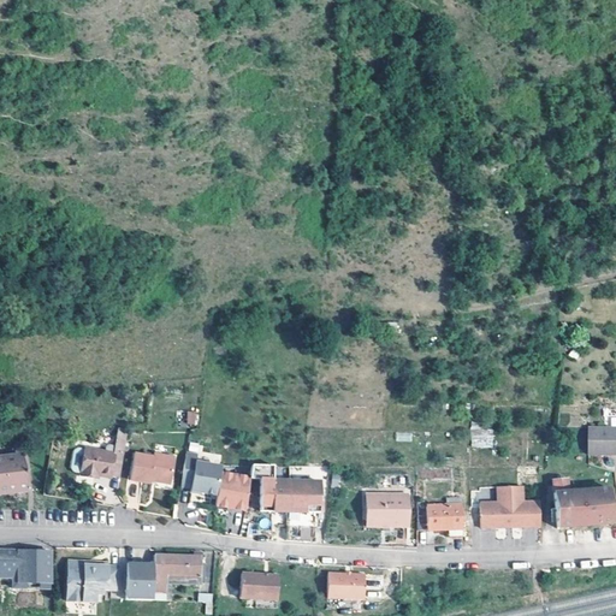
[(187,412),(187,425),(199,425),(199,412),(187,412)]
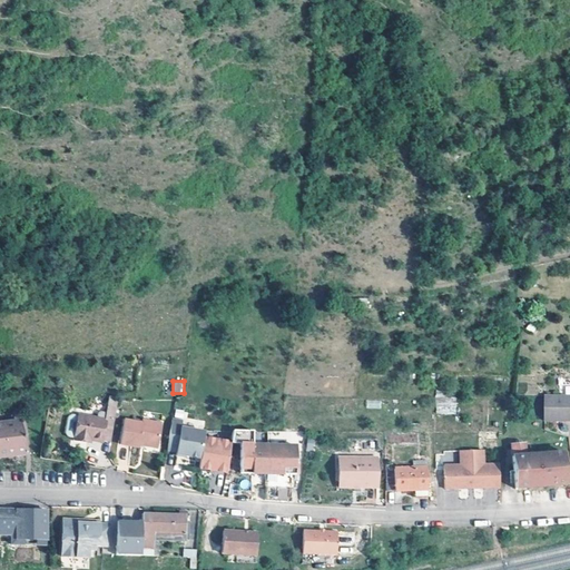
[(435,395),(436,414),(457,414),(457,395),(435,395)]
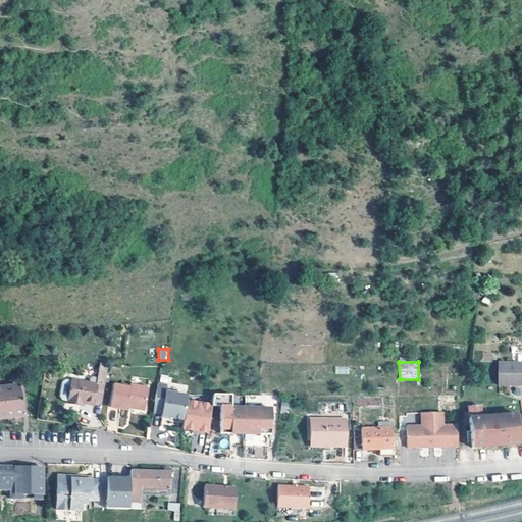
[(521,384),(521,363),(496,365),(497,386),(521,384)]
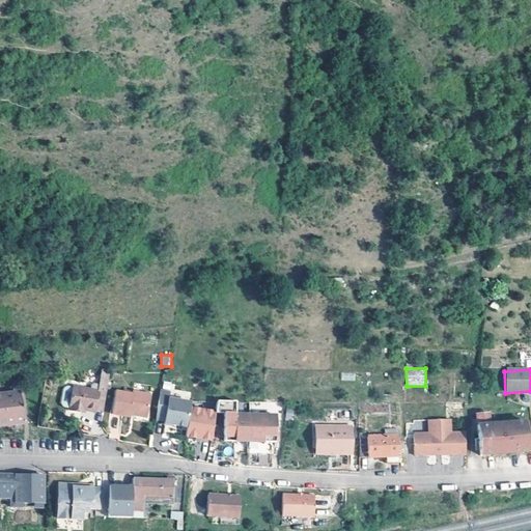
[(107,371),(107,370),(100,370),(95,390),(71,386),(66,409),(78,411),(78,409),(91,411),(92,410),(101,412),(107,371)]
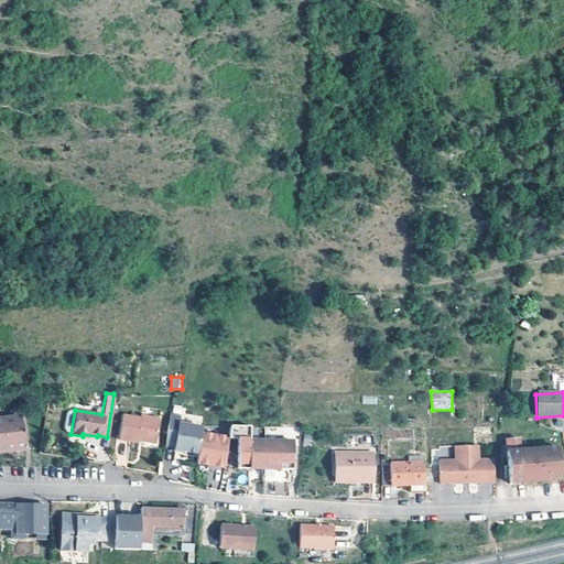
[(137,419),(119,415),(115,440),(134,443),(134,440),(152,443),(156,419),(138,415),(137,419)]
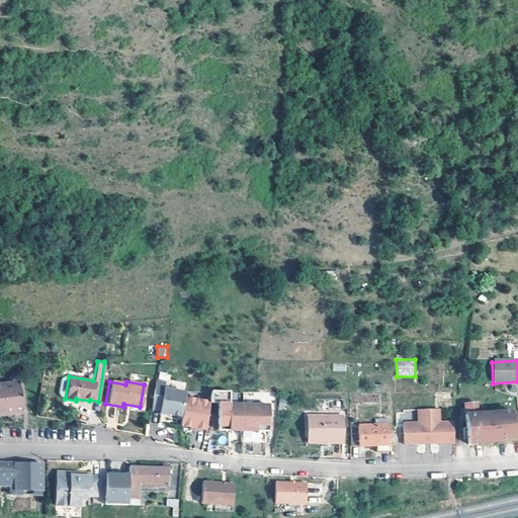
[(0,415),(18,414),(22,413),(20,399),(18,382),(0,384),(0,415)]
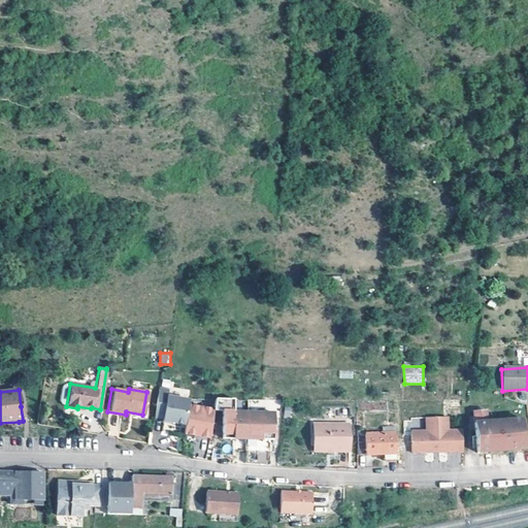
[(166,392),(157,390),(153,417),(161,418),(160,422),(168,423),(182,426),(185,405),(186,401),(165,398),(166,392)]
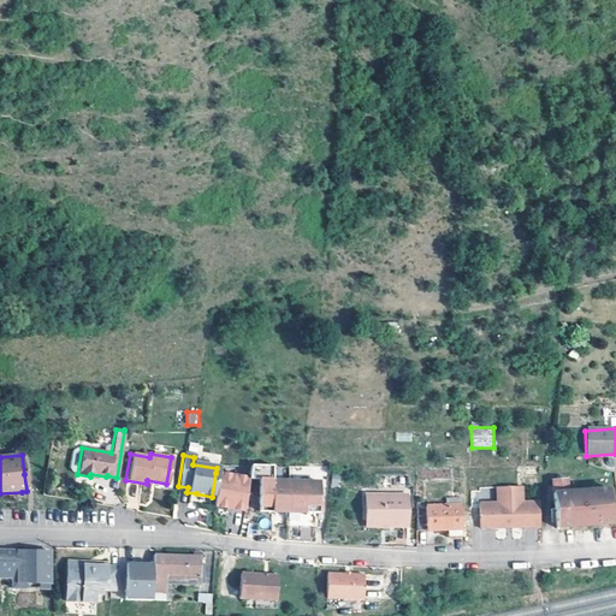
[(271,471),(253,469),(253,479),(258,479),(258,486),(258,510),(315,511),(317,480),(270,479),(271,471)]
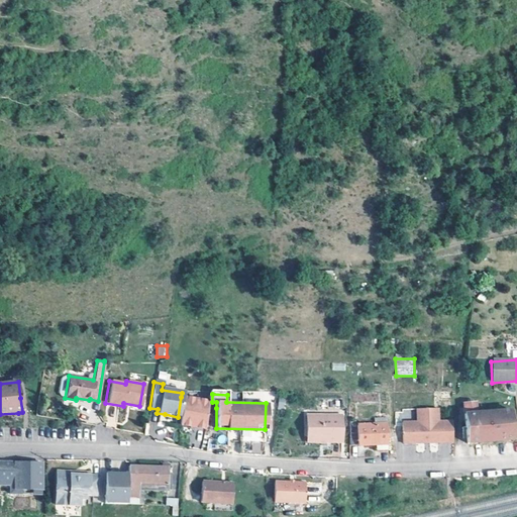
[(207,402),(181,397),(178,417),(176,426),(202,430),(207,402)]
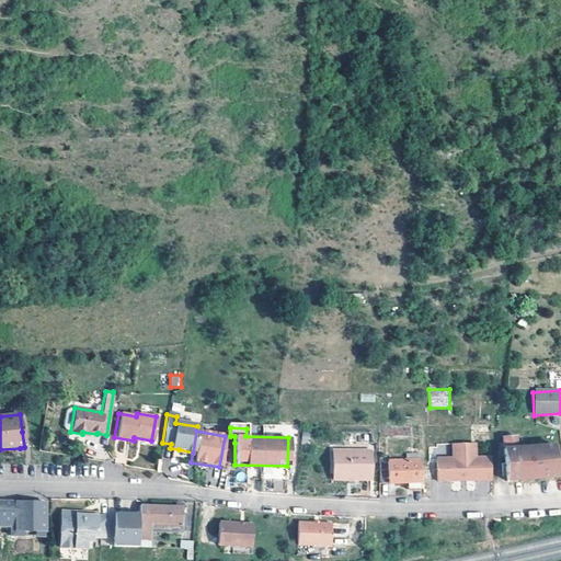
[(515,447),(514,435),(501,436),(504,480),(554,477),(552,444),(515,447)]
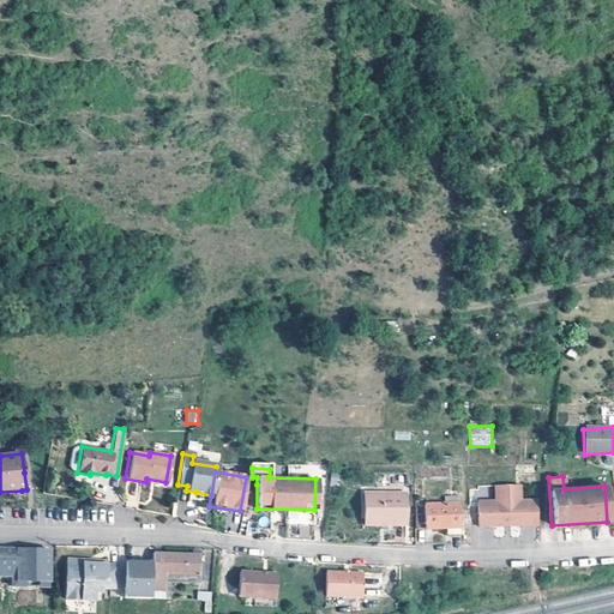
[(493,499),(475,499),(475,524),(491,524),(491,522),(517,521),(517,524),(535,524),(535,501),(518,501),(517,483),(493,485),(493,499)]
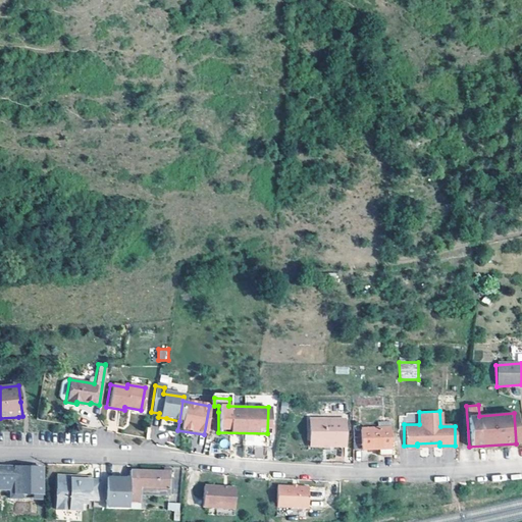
[(344,446),(343,418),(309,419),(308,439),(318,439),(318,445),(344,446)]
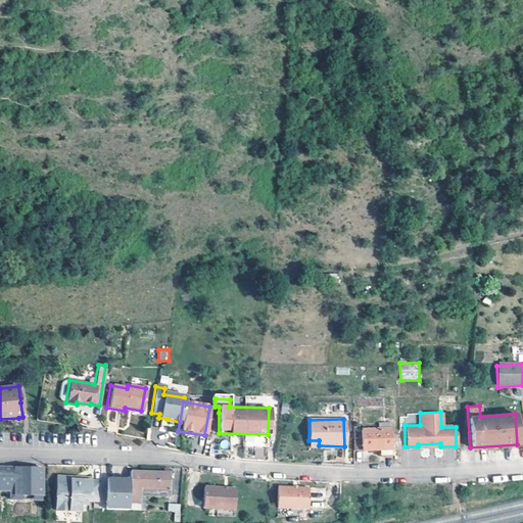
[(388,428),(388,422),(385,422),(385,420),(382,420),(382,422),(375,422),(375,429),(388,428)]
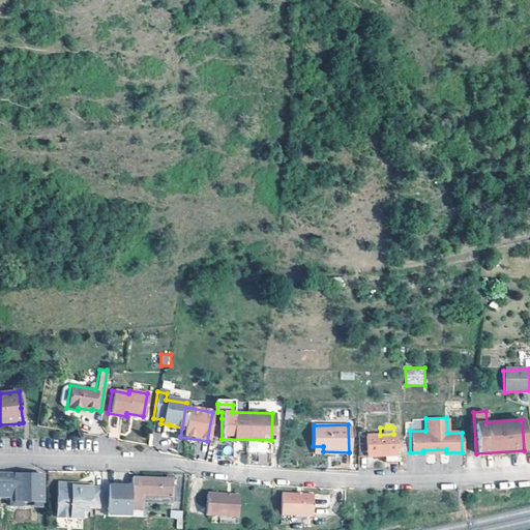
[(363,435),(363,430),(356,430),(356,455),(381,455),(381,462),(393,462),(393,455),(393,434),(380,435),(363,435)]
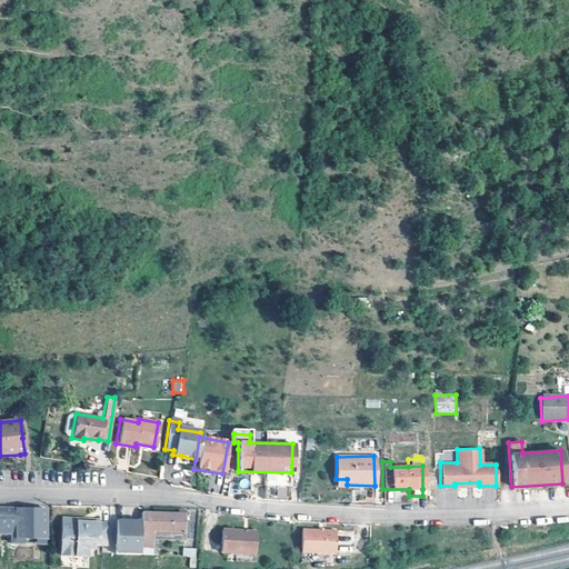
[(46,510),(0,508),(0,529),(16,529),(16,539),(33,539),(35,530),(45,530),(46,510)]
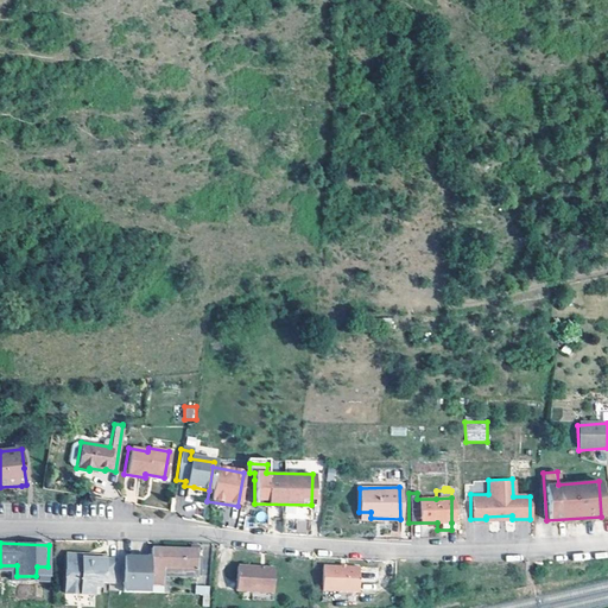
[(147,557),(147,570),(147,575),(159,575),(159,574),(194,575),(195,549),(188,549),(149,546),(147,557)]
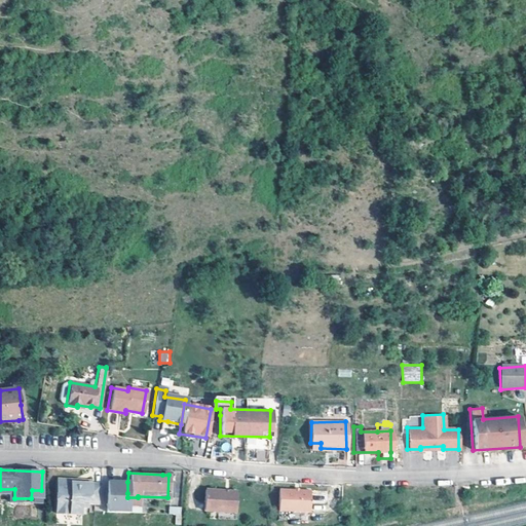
[(127,482),(106,481),(105,511),(126,512),(127,510),(127,497),(127,493),(127,482)]
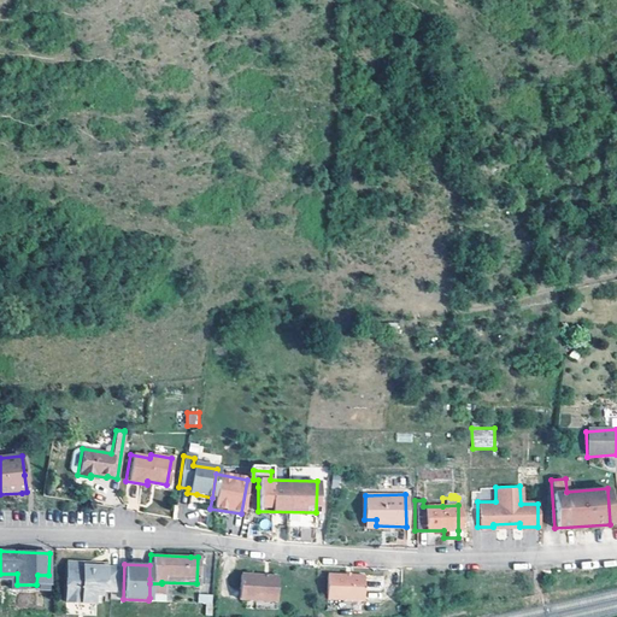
[(81,566),(64,565),(63,603),(93,604),(93,595),(99,595),(99,591),(115,591),(116,568),(105,568),(94,566),(94,570),(81,570),(81,566)]
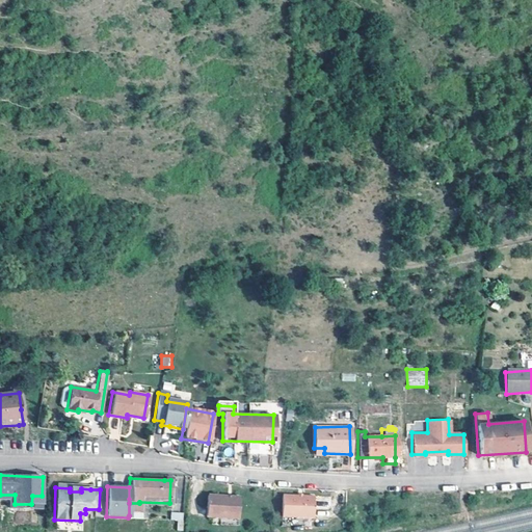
[(313,495),(281,494),(280,515),(312,517),(313,495)]
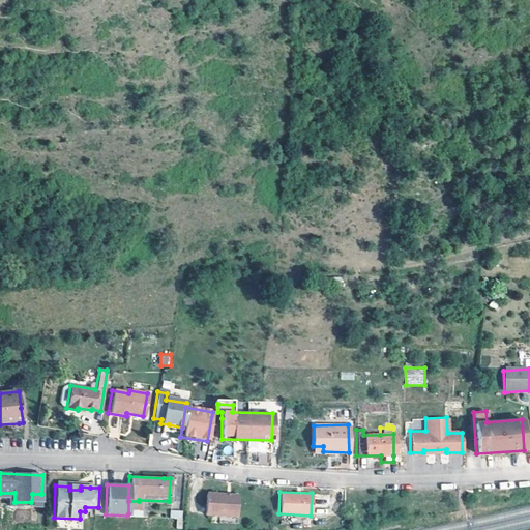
[(15,493),(0,493),(0,496),(10,497),(9,506),(41,506),(41,494),(32,494),(31,502),(15,502),(15,493)]
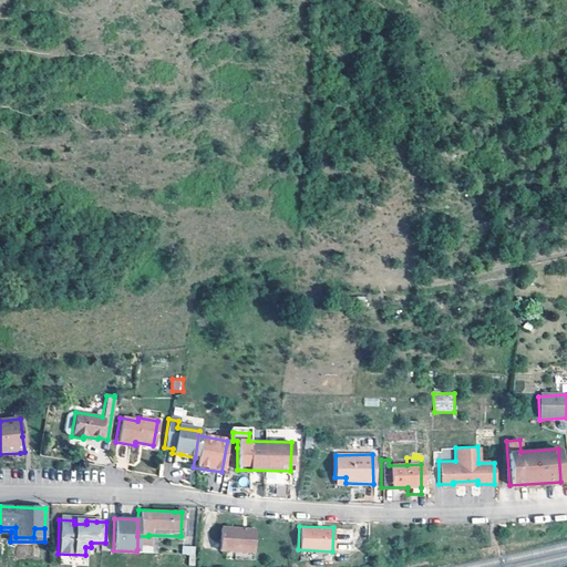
[(222,527),(222,535),(220,550),(255,553),(256,537),(256,531),(222,527)]
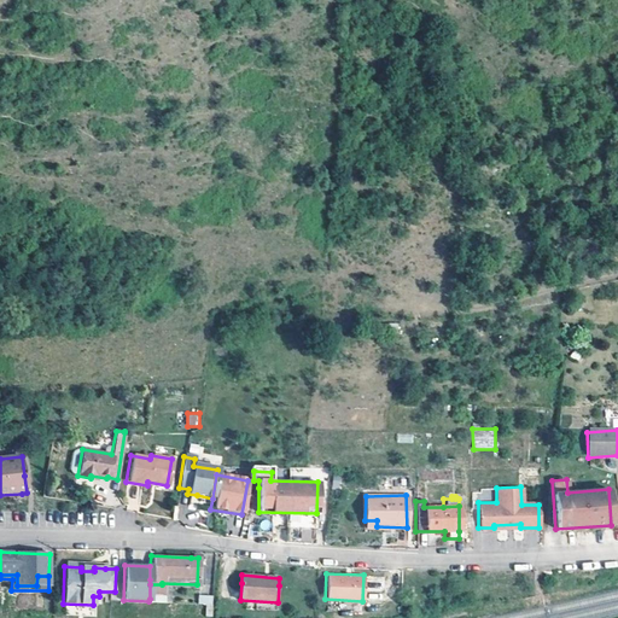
[(162,594),(162,584),(150,584),(150,599),(167,600),(168,594),(162,594)]
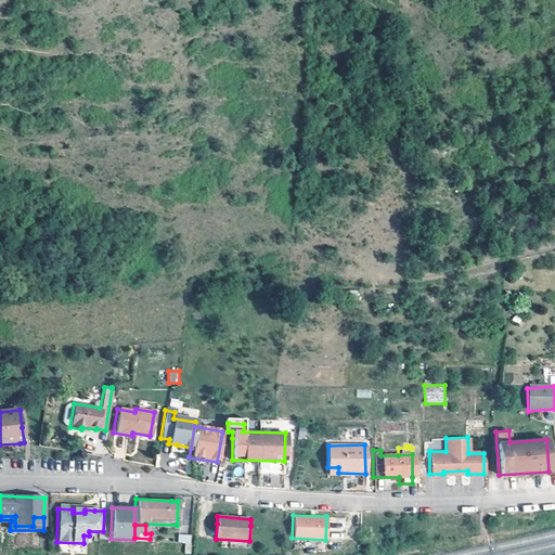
[(178,542),(184,542),(184,553),(192,554),(192,533),(178,533),(178,542)]
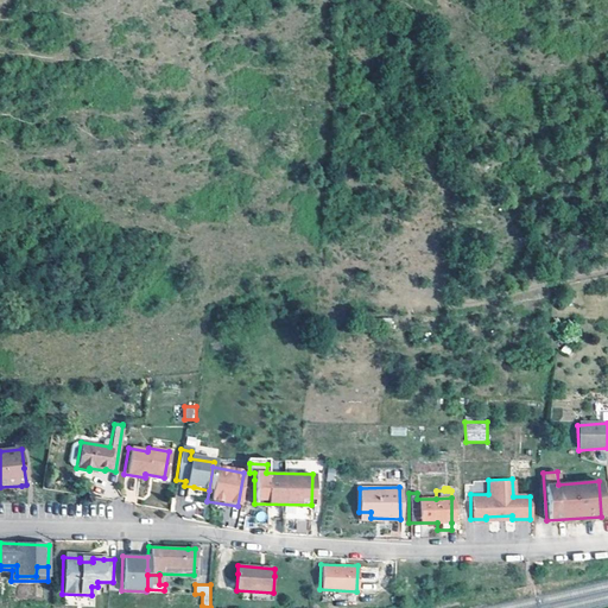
All buildings are outlined.
